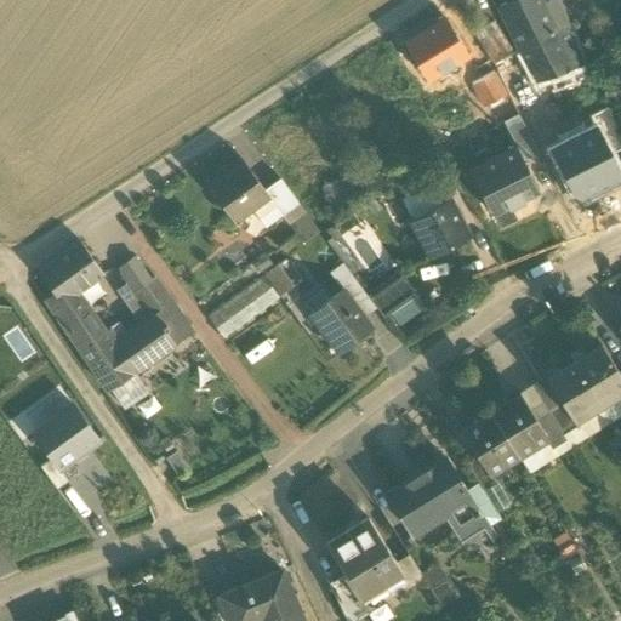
[(508,0),(497,6),(519,49),(554,32),(541,3),(540,0),(508,0)]
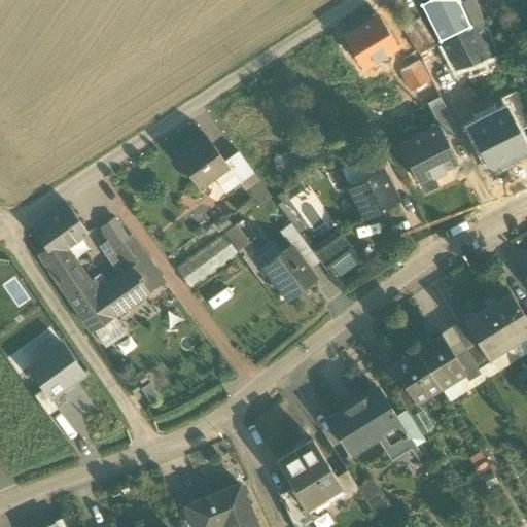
[(458,0),(459,2),(470,27),(482,22),(471,0),(458,0)]
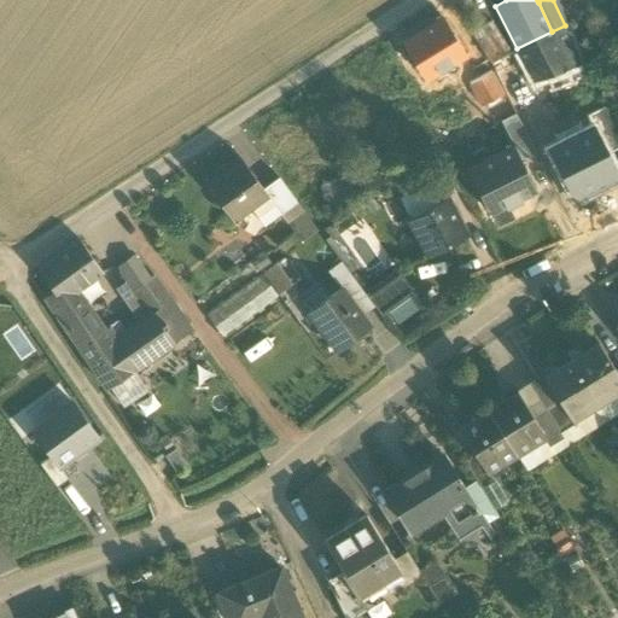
[(402,42),(425,80),(466,54),(443,18),(402,42)]
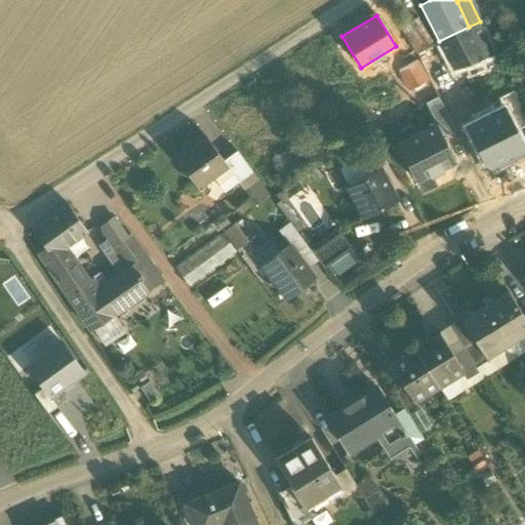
[(433,42),(416,15),(399,26),(415,52),(433,42)]
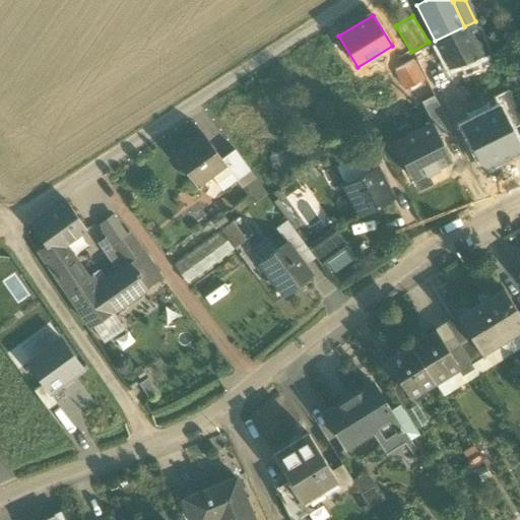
[(485,55),(475,21),(464,26),(435,41),(448,67),(485,55)]
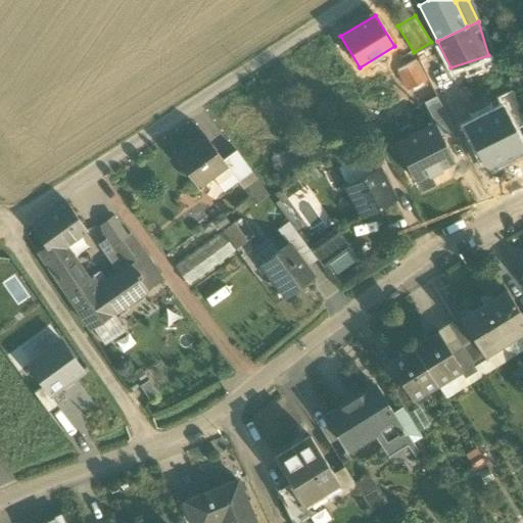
[(425,80),(414,59),(396,69),(408,90),(425,80)]
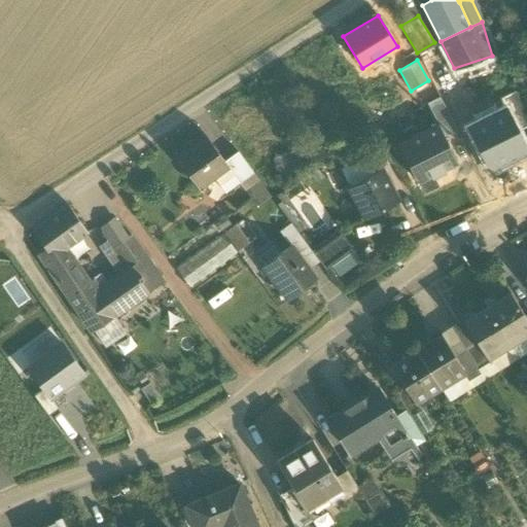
[(526,118),(516,92),(499,100),(504,109),(505,109),(517,133),(526,127),(526,118)]
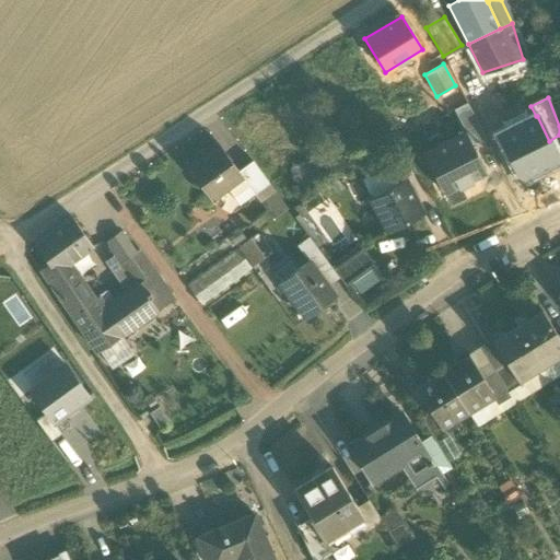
[(471,147),(486,139),(468,104),(454,112),(466,135),(471,147)]
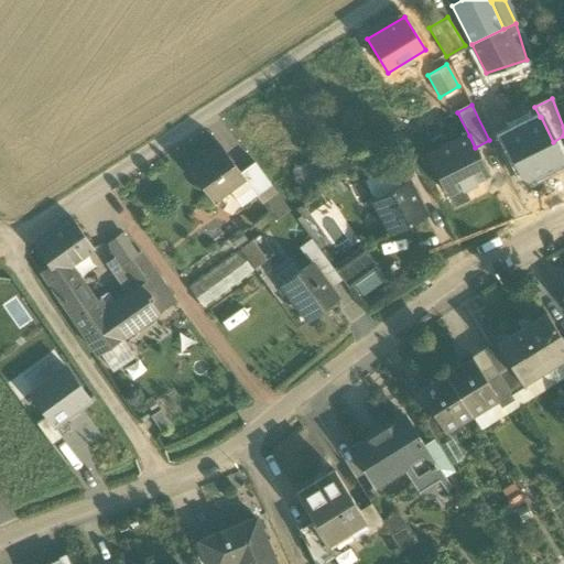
[(501,137),(524,182),(563,162),(553,142),(541,117),(540,117),(501,137)]
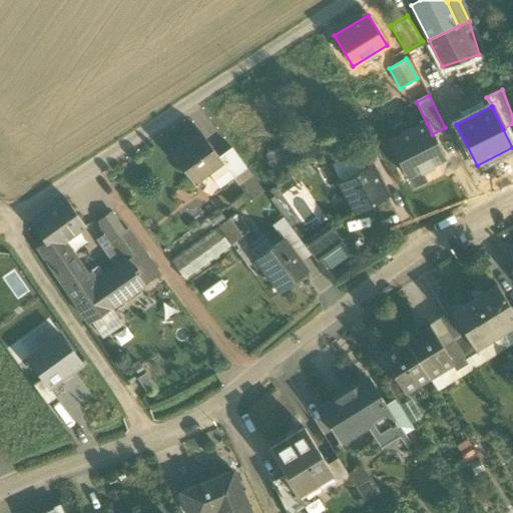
[(432,134),(427,123),(389,142),(407,177),(420,171),(421,173),(433,167),(432,164),(444,158),(432,134)]
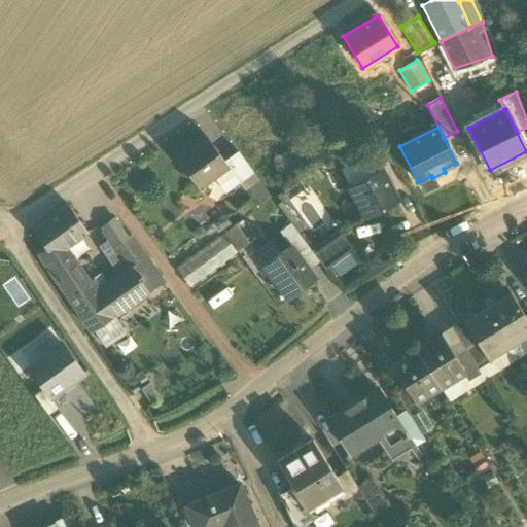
[(207,137),(177,159),(198,187),(214,176),(227,166),(224,162),(207,137)]
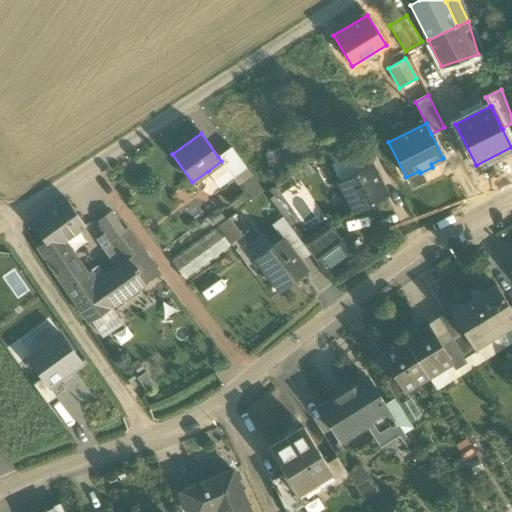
[(309,136),(276,151),(284,167),(317,153),(314,148),(309,136)]
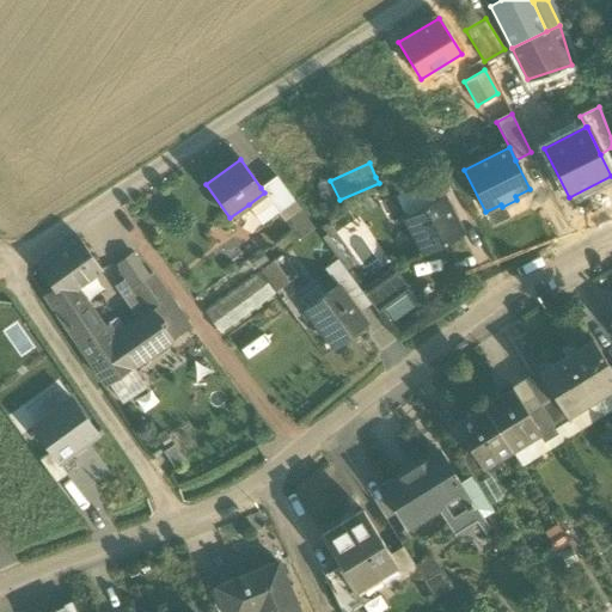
[(294,200),(276,176),(261,188),(264,193),(277,212),(294,200)]
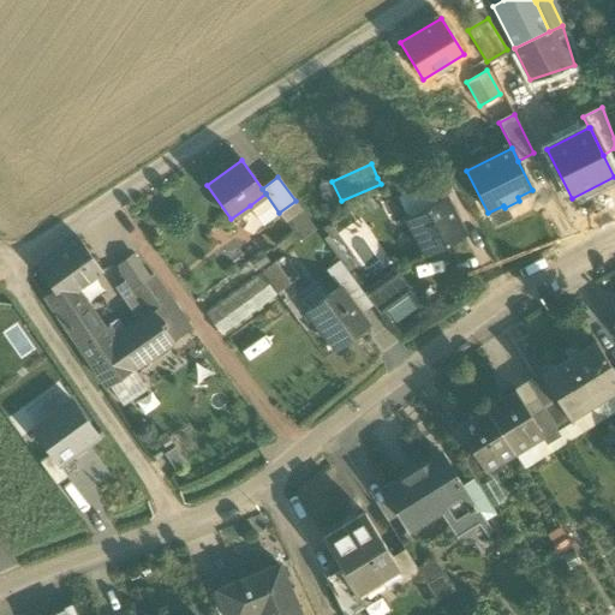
[(332,181),(318,186),(328,207),(341,201),(332,181)]
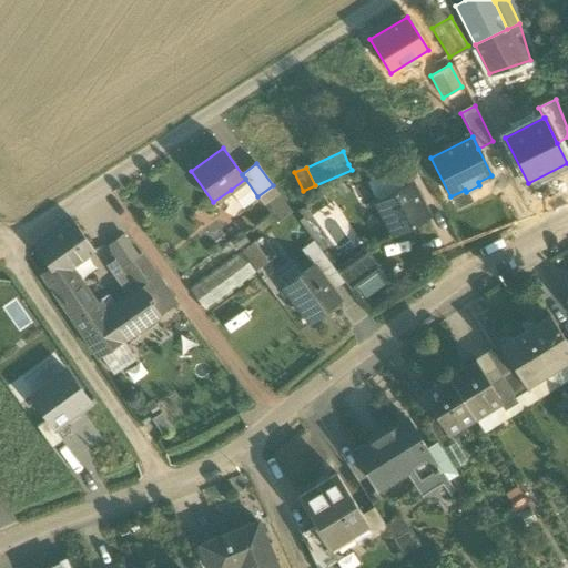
[(245,179),(231,190),(243,208),(257,196),(245,179)]
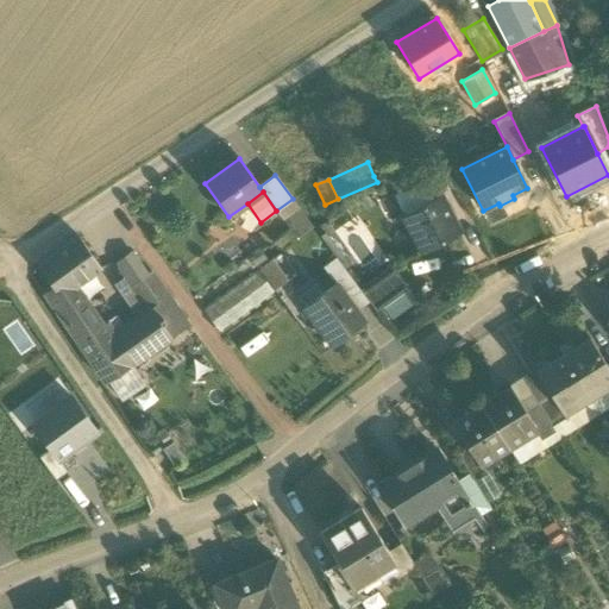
[(439,195),(402,215),(422,252),(458,232),(439,195)]
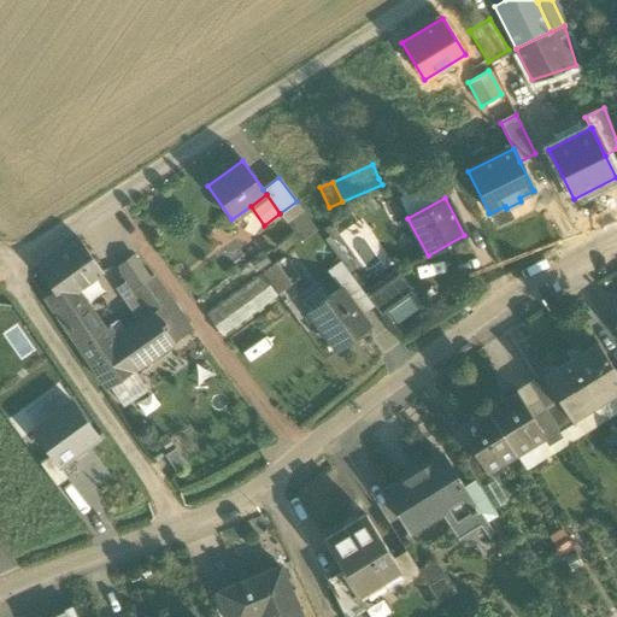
[(81,240),(39,269),(54,292),(60,300),(71,293),(103,271),(81,240)]
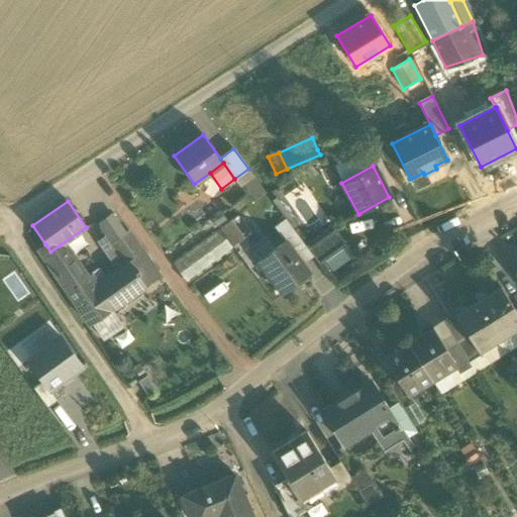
[(124,233),(111,214),(98,223),(112,243),(121,237),(124,234),(124,233)]
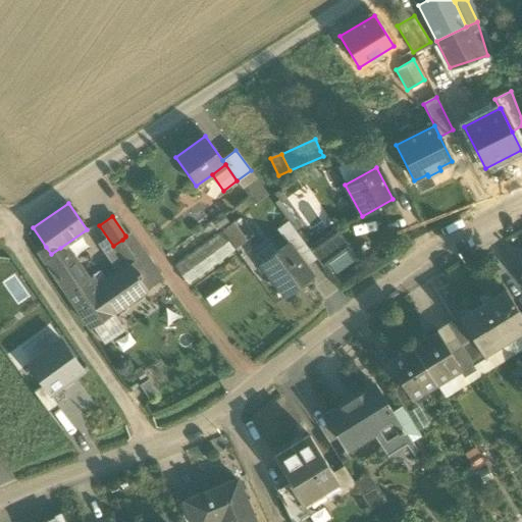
[(241,216),(174,266),(190,285),(256,236),(241,216)]
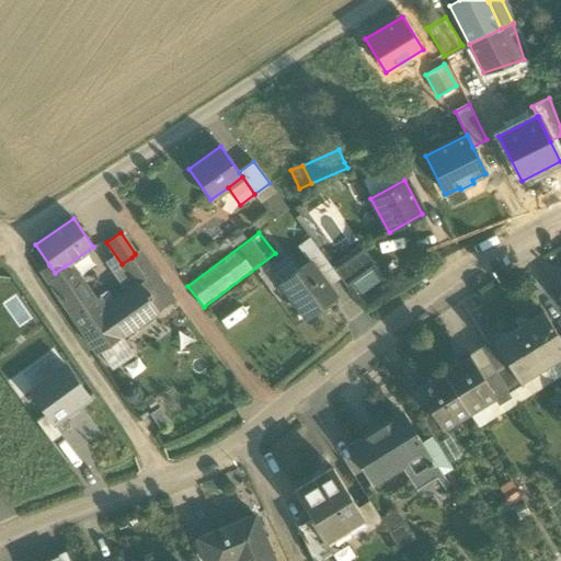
[(339,278),(310,239),(299,248),(309,263),(328,287),(339,278)]
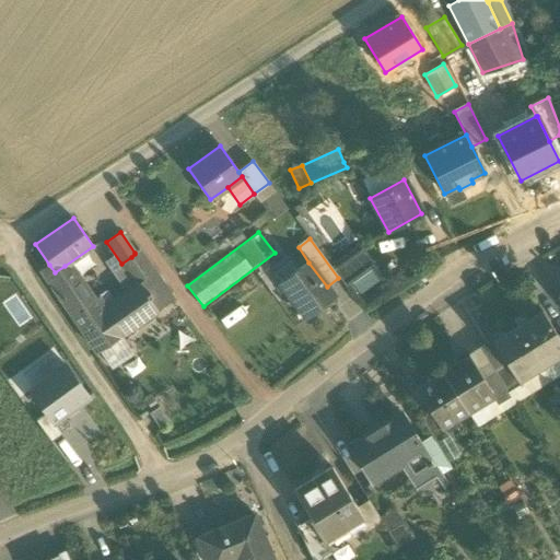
[(359,246),(333,266),(348,287),(374,267),(359,246)]
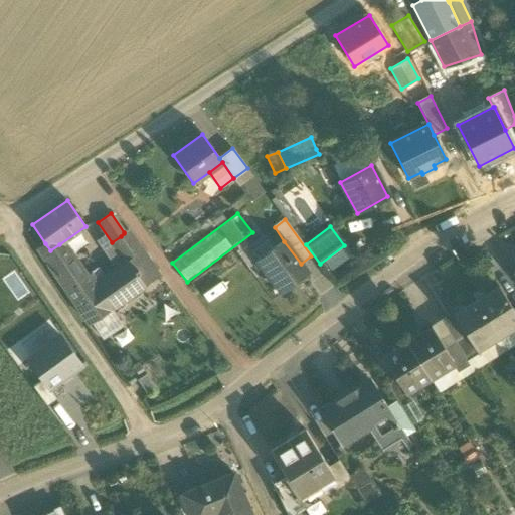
[(135,256),(142,251),(128,229),(124,232),(124,233),(121,236),(128,246),(135,256)]
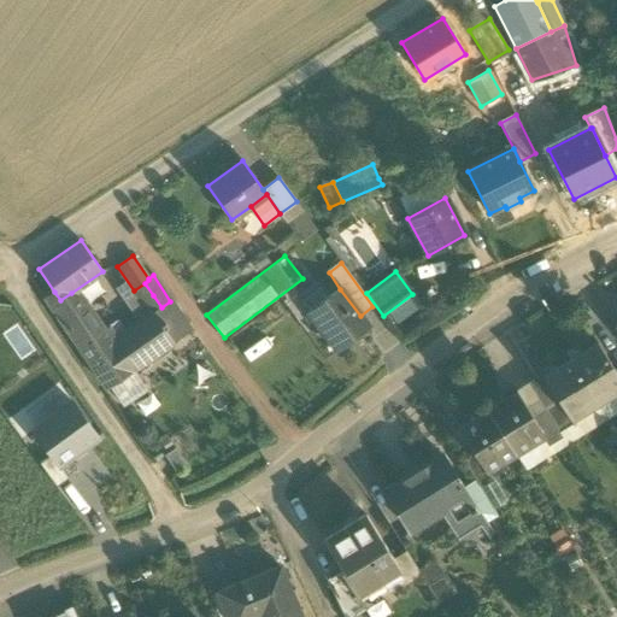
[(153,295),(145,283),(134,291),(142,304),(153,295)]
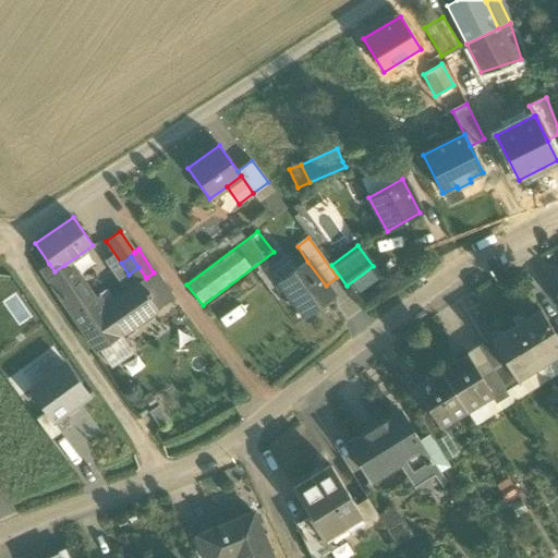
[(307,262),(279,281),(305,316),(334,295),(326,286),(307,262)]
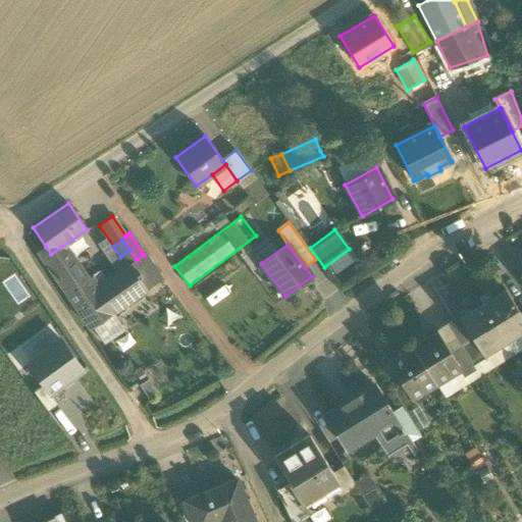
[(60,248),(51,254),(46,247),(39,252),(91,329),(93,327),(111,314),(95,291),(87,278),(83,281),(60,248)]
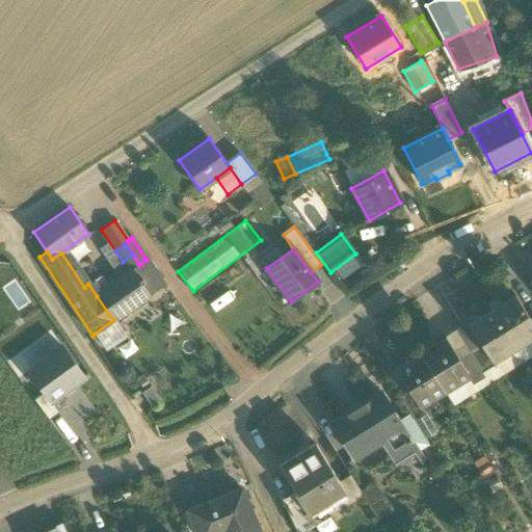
[(132,255),(123,262),(129,270),(131,269),(132,270),(139,265),(132,255)]
